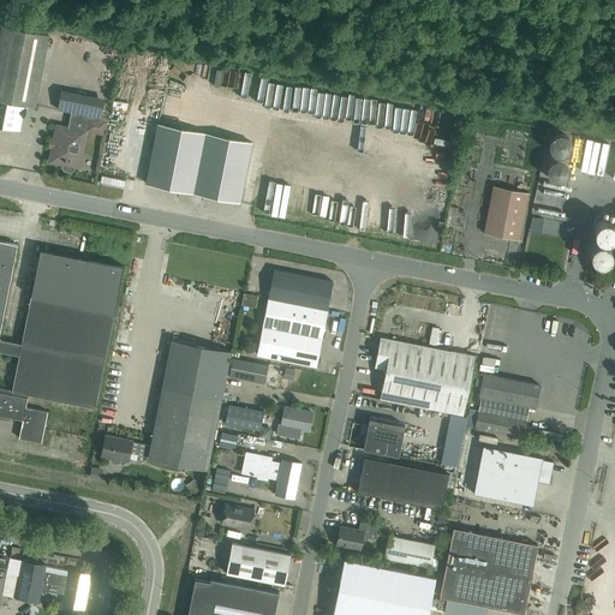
[(24,105),(35,106),(48,35),(1,27),(0,31),(0,126),(10,129),(10,127),(19,129),(24,105)]
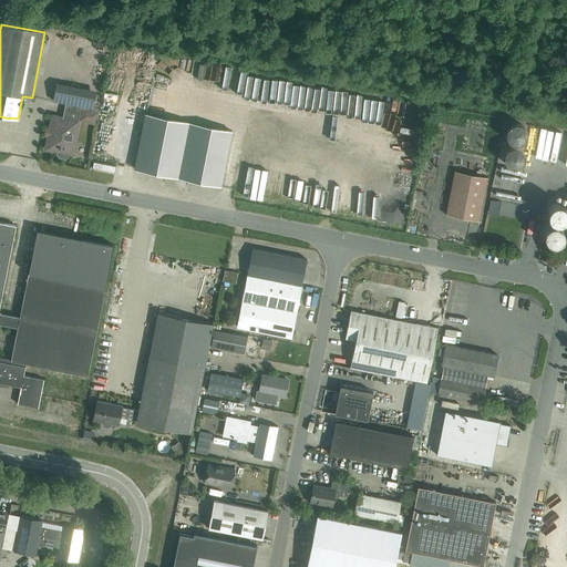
[(78,44),(76,34),(66,37),(68,47),(78,44)]
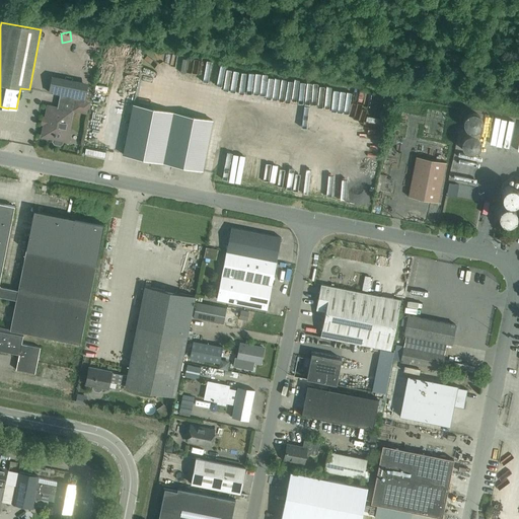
[(63,50),(62,59),(87,60),(88,51),(63,50)]
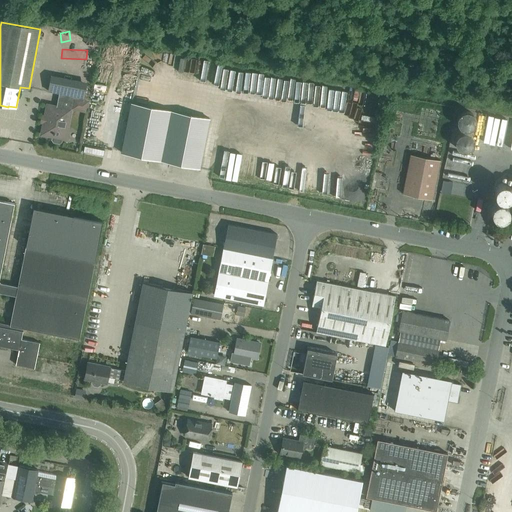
[(168,54),(168,67),(187,68),(188,54),(168,54)]
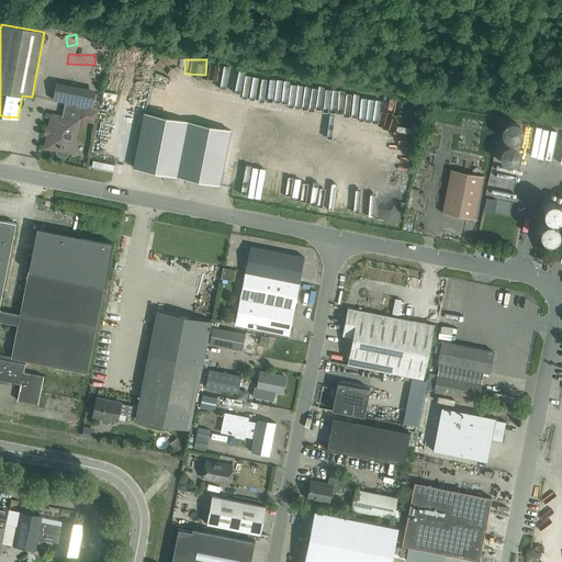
[(110,67),(124,70),(126,64),(111,60),(110,67)]
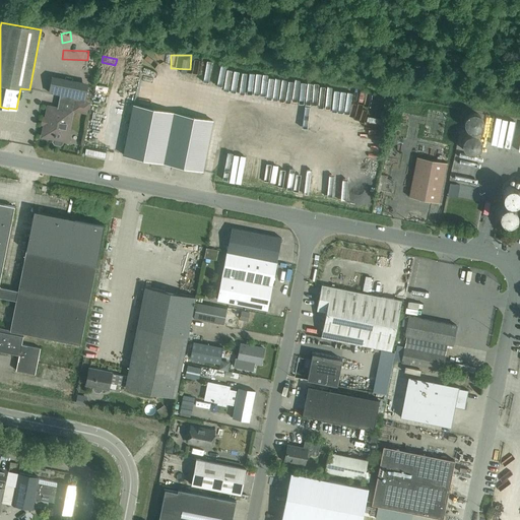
[(43,71),(40,86),(77,93),(80,79),(43,71)]
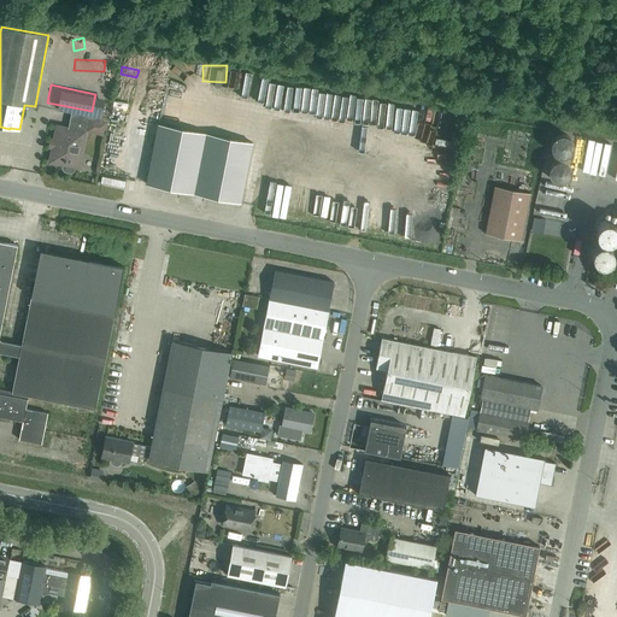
[(89,118),(87,133),(104,136),(106,122),(89,118)]
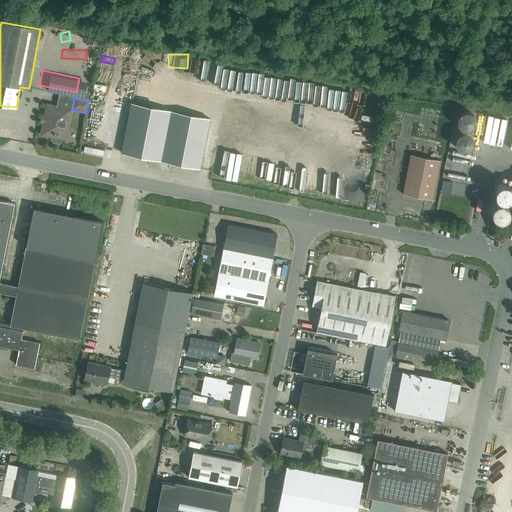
[(121,152),(150,158),(199,168),(209,119),(131,103),(121,152)]
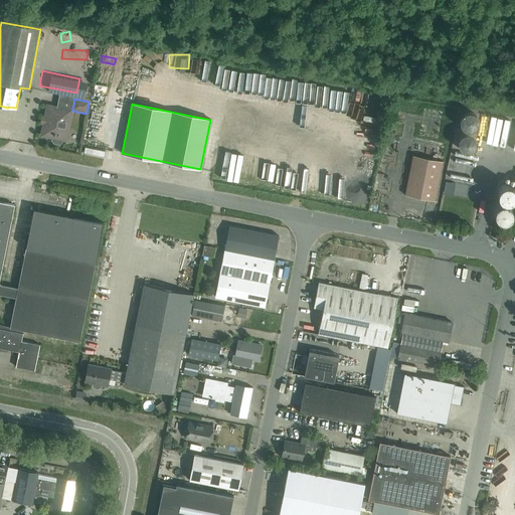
[(47,106),(41,135),(44,136),(62,139),(64,140),(70,110),(47,106)]
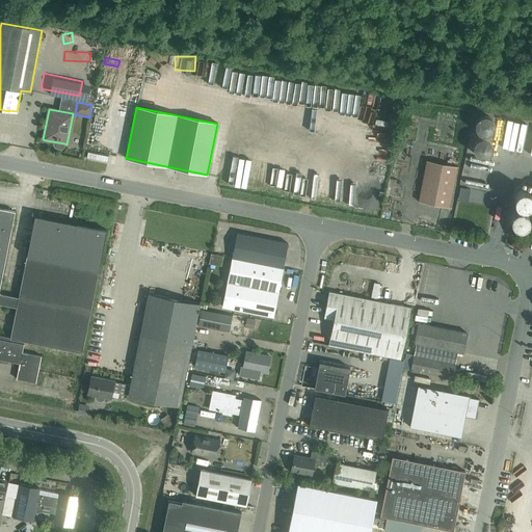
[(374,124),(374,113),(351,113),(351,124),(374,124)]
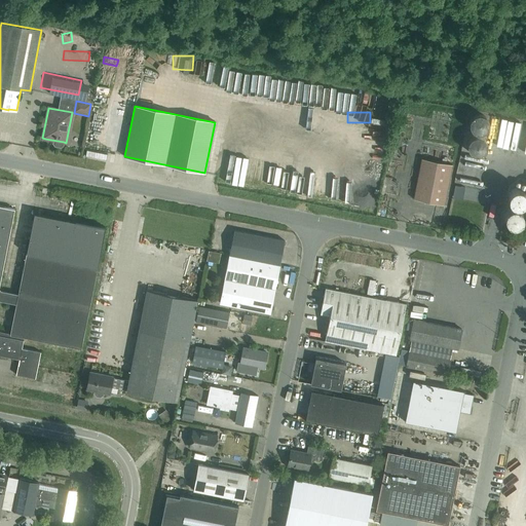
[(340,144),(351,140),(349,134),(337,138),(340,144)]
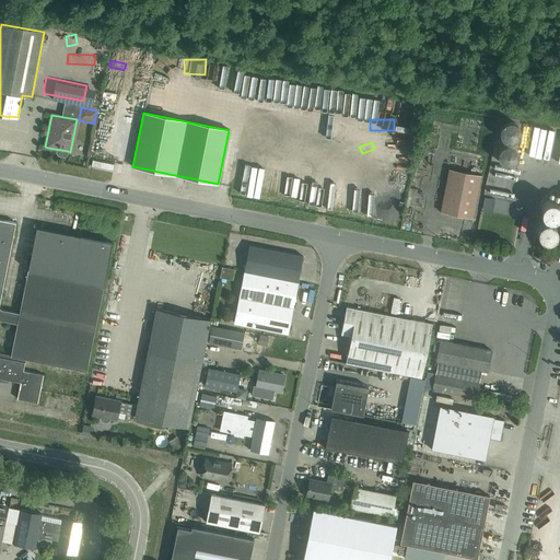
[(92,160),(91,166),(113,171),(114,164),(92,160)]
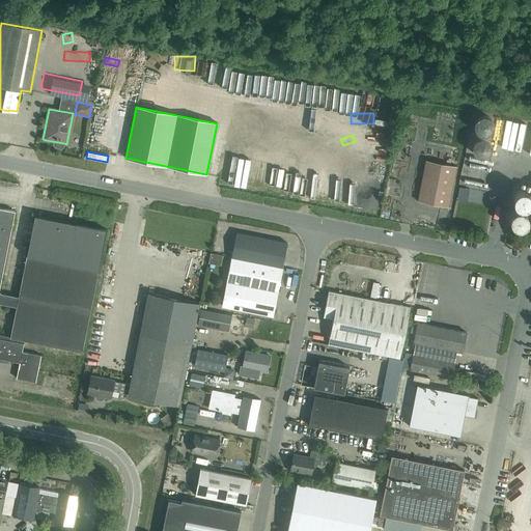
[(456,166),(425,160),(417,201),(448,207),(456,166)]
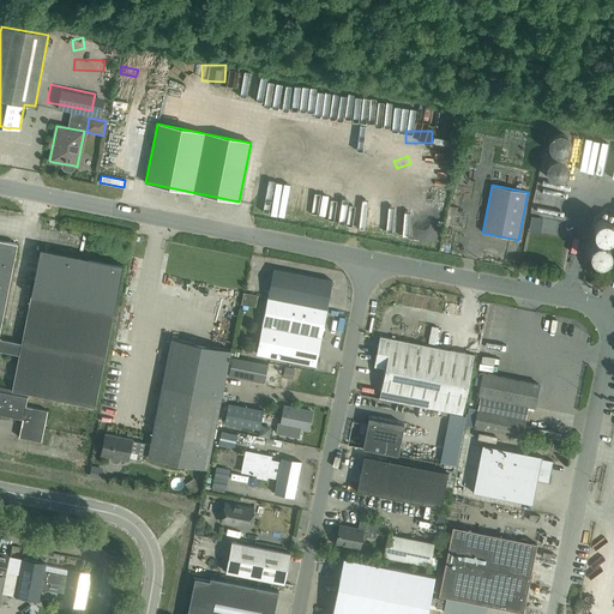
[(301,215),(305,194),(289,192),(286,212),(301,215)]
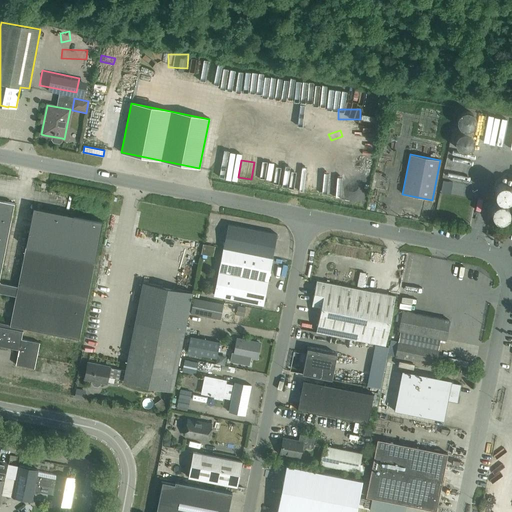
[(496,171),(484,165),(478,178),(490,184),(496,171)]
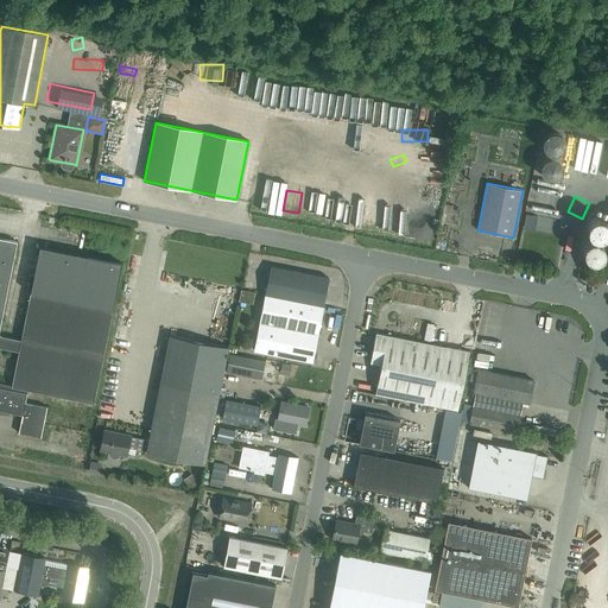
[(454,208),(443,206),(439,221),(450,223),(454,208)]
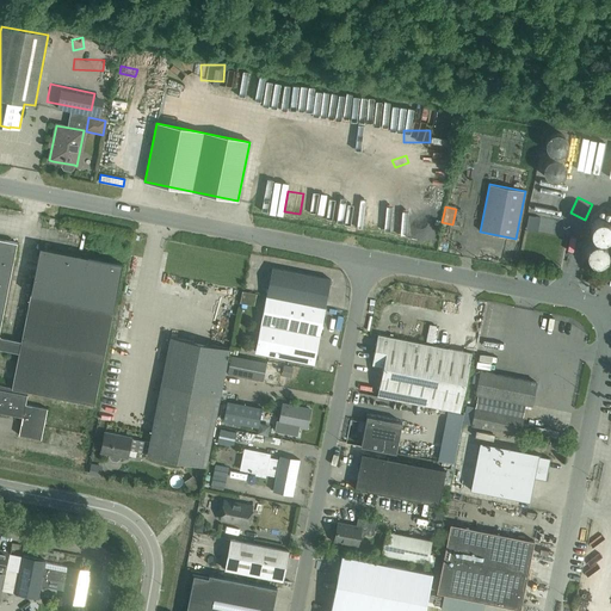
[(543,223),(550,216),(545,211),(538,217),(543,223)]
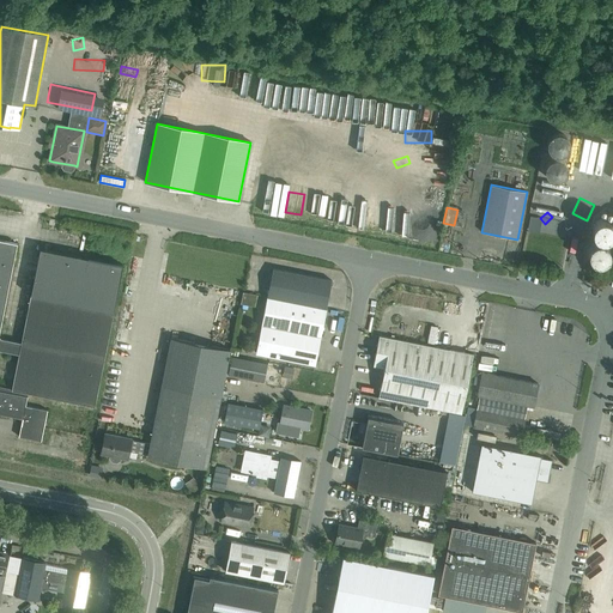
[(577,242),(587,237),(581,224),(570,228),(577,242)]
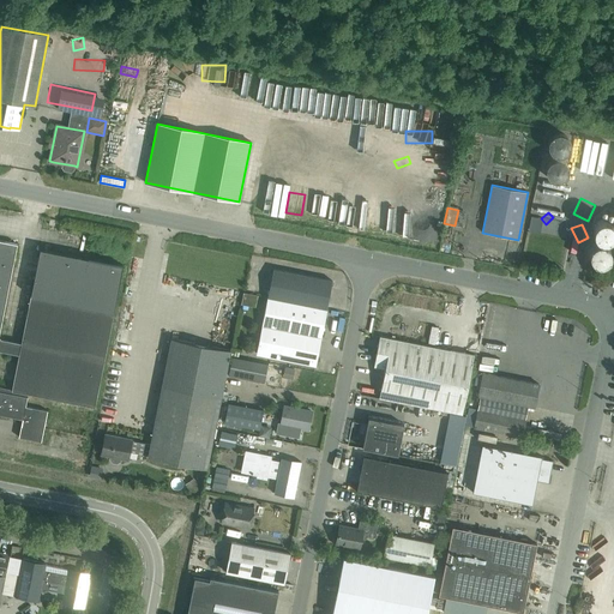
[(26,393),(95,407),(114,312),(30,295),(20,343),(0,338),(0,329),(17,244),(0,240),(0,415),(22,420),(18,438),(41,441),(47,410),(25,407),(28,397),(25,397),(26,393)]
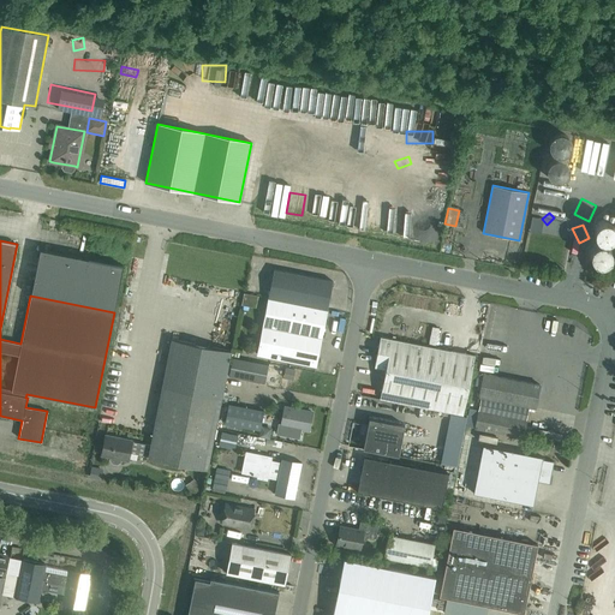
[(538,250),(543,256),(550,249),(545,244),(538,250)]
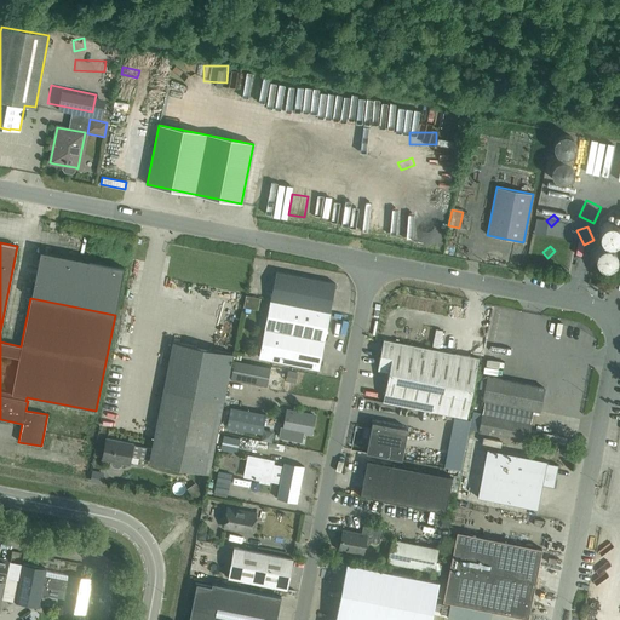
[(40,251),(30,298),(115,315),(124,268),(40,251)]
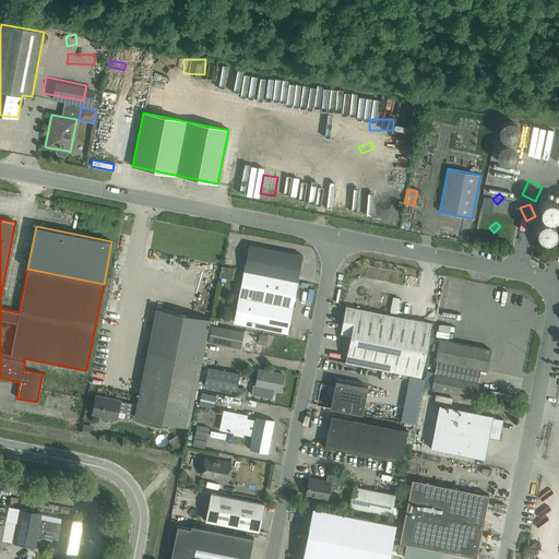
[(249,245),(244,271),(297,282),(302,256),(249,245)]
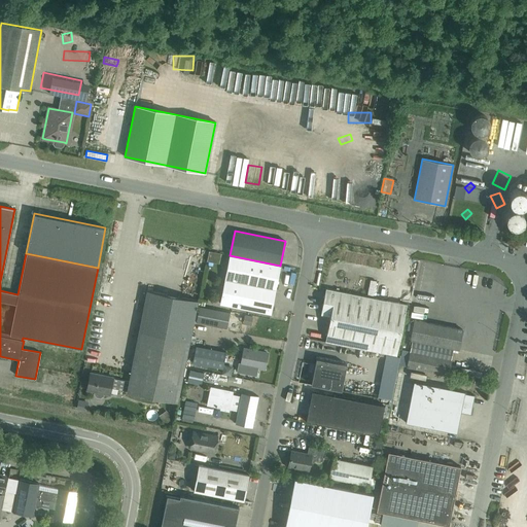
[(230,255),(220,304),(271,314),(280,266),(230,255)]
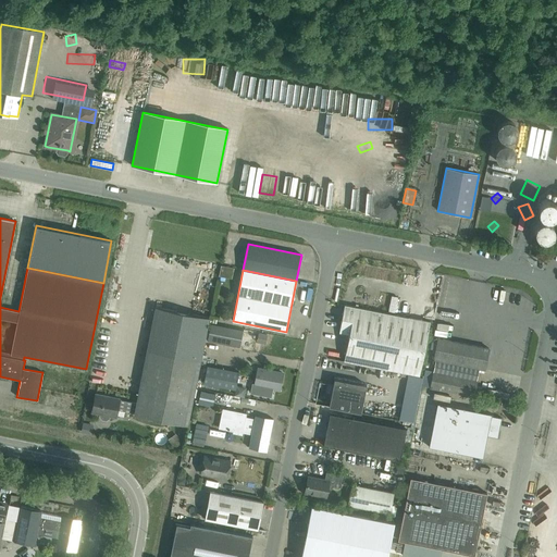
[(419,375),(430,322),(408,318),(344,306),(338,332),(349,334),(344,360),(419,375)]
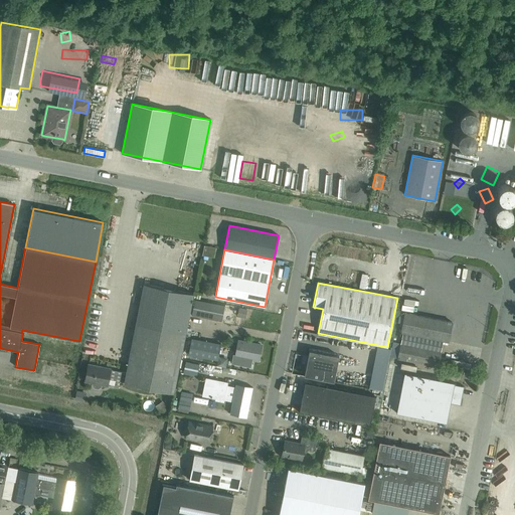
[(193,294),(144,284),(126,373),(112,370),(112,368),(87,364),(83,382),(92,384),(94,389),(100,390),(103,387),(106,387),(108,380),(123,383),(123,385),(172,395),(193,294)]
